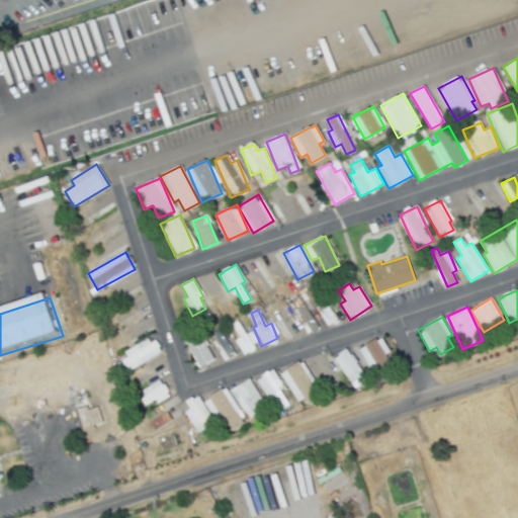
[(210,333),(222,361),(234,356),(223,328),(210,333)]
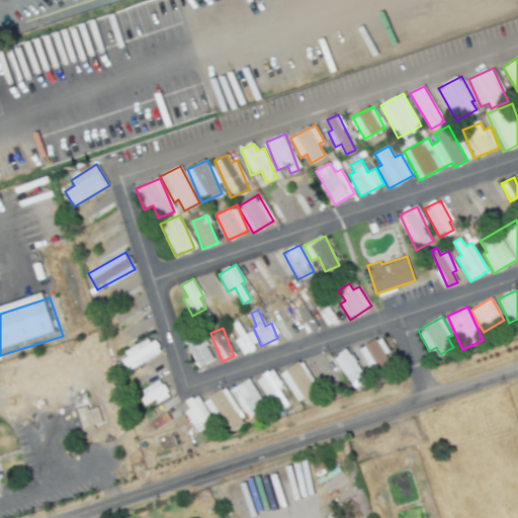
[(184,341),(198,367),(213,359),(199,333),(184,341)]
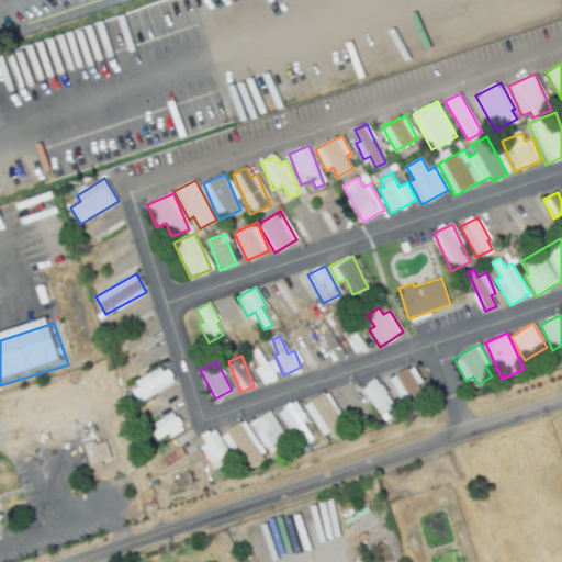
[(176,382),(167,364),(135,381),(138,388),(131,392),(136,403),(176,382)]
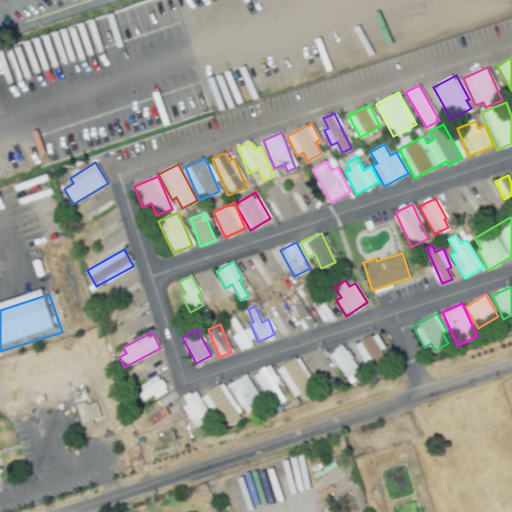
[(380,349),(384,347),(377,333),(355,345),(368,369),(386,359),(380,349)]
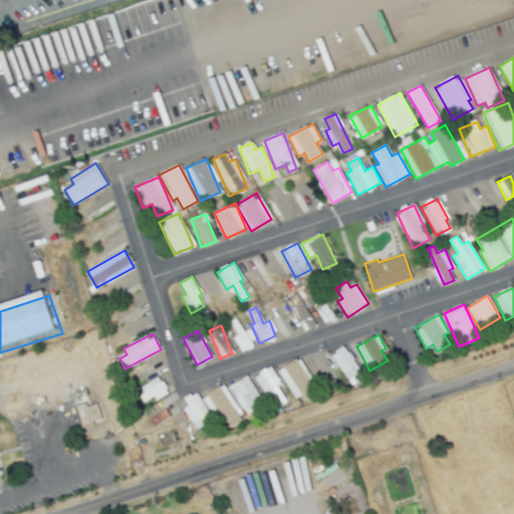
[(349,386),(363,378),(346,346),(332,353),(349,386)]
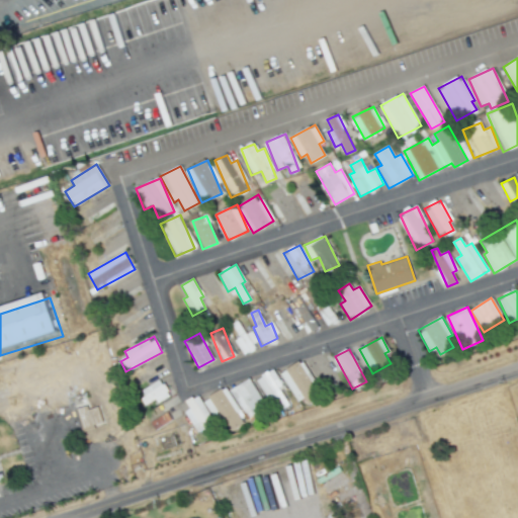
[(303,406),(320,395),(298,361),(281,372),(303,406)]
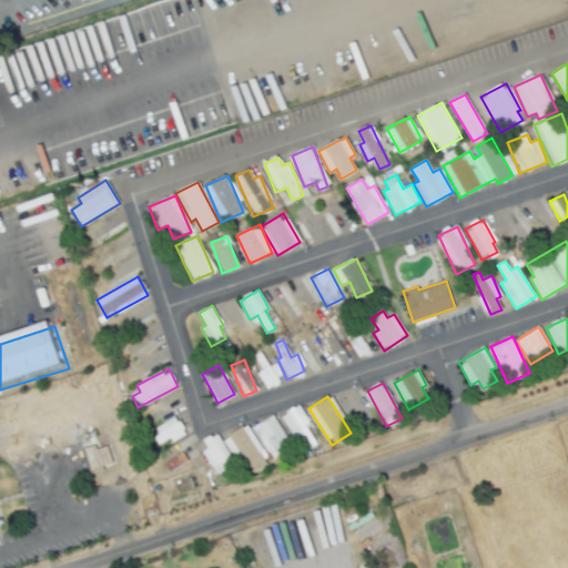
[(284,413),(300,452),(316,445),(301,406),(284,413)]
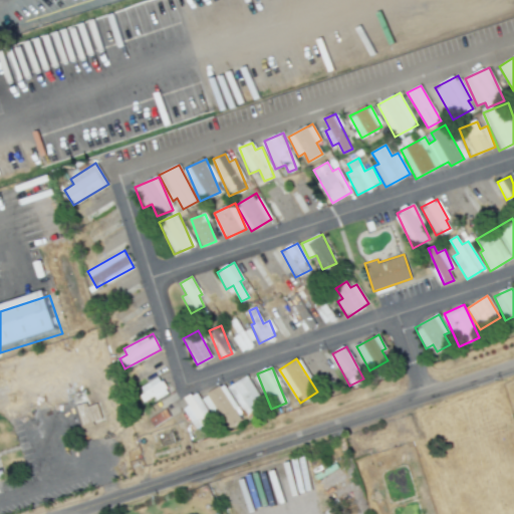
[(228,386),(244,417),(264,407),(248,375),(228,386)]
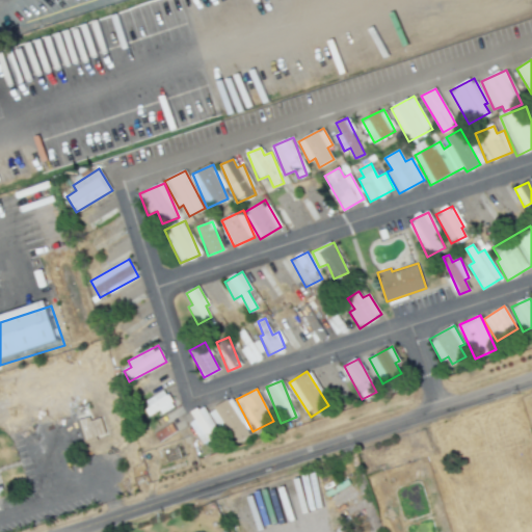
[(150,415),(160,410),(161,414),(174,408),(165,390),(143,400),(150,415)]
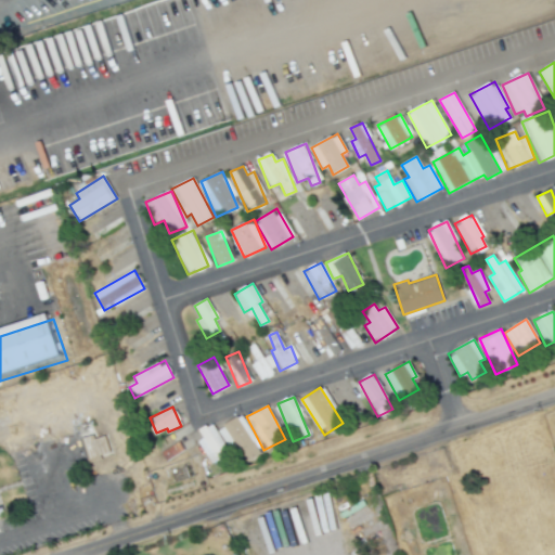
[(222,426),(242,464),(262,453),(243,415),(222,426)]
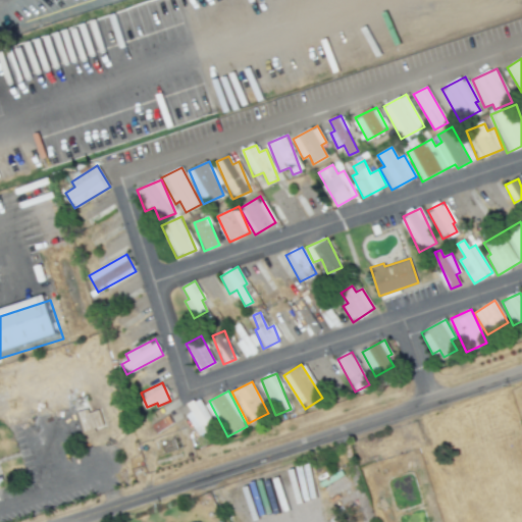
[(186,415),(200,436),(216,427),(198,399),(188,406),(192,412),(186,415)]
